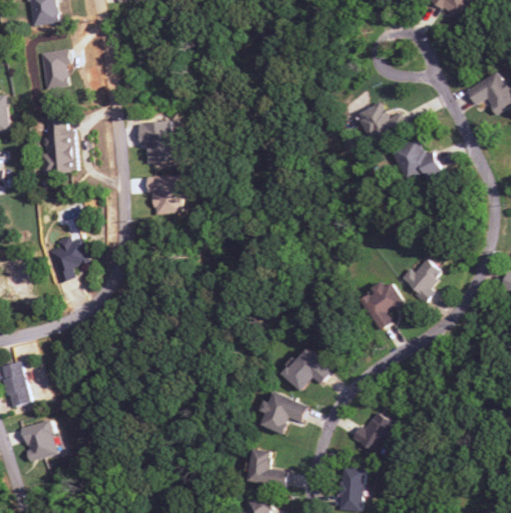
[(25,0),(28,26),(58,22),(55,0),(25,0)]
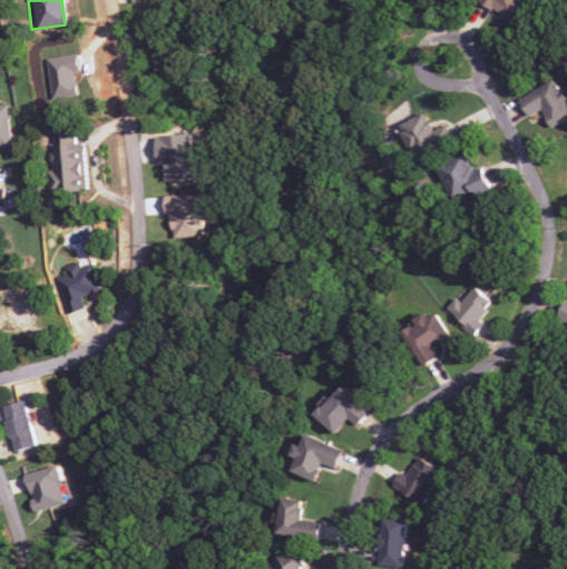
[(477,0),(508,22),(525,0),(477,0)]
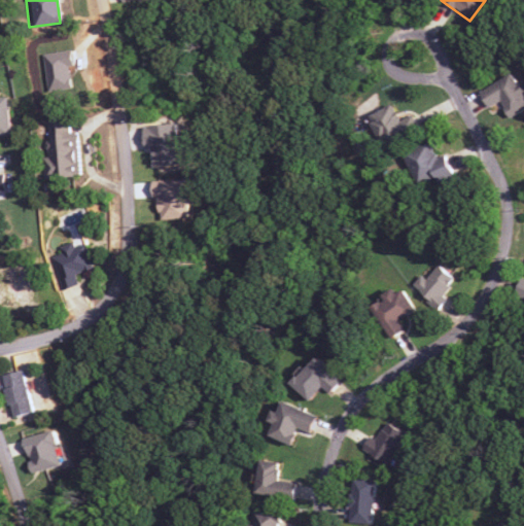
[(66,66),(71,65),(69,49),(39,55),(45,92),(70,88),(66,66)]
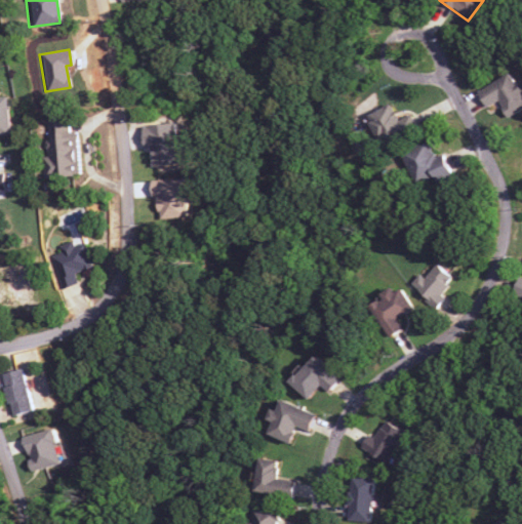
[(521,108),(521,93),(516,82),(514,83),(510,74),(475,90),(483,107),(496,101),(504,117),(521,108)]
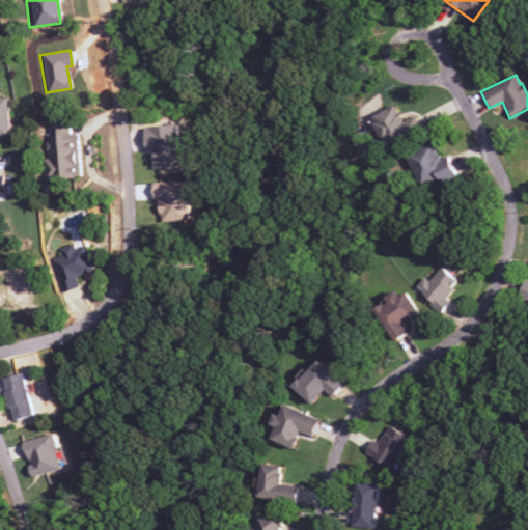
[(5,98),(0,98),(0,137),(8,136),(5,98)]
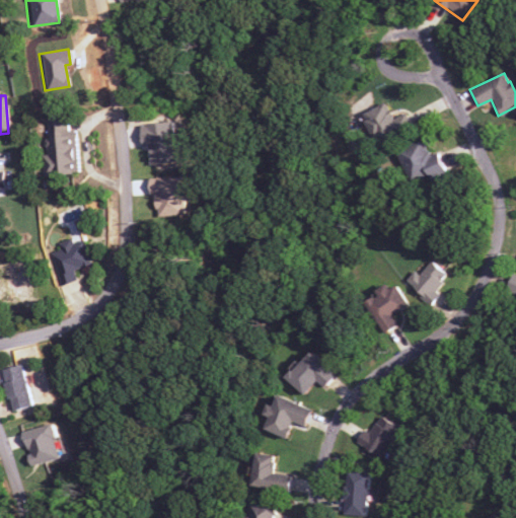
[(359,115),(374,144),(409,126),(402,113),(391,119),(383,101),(359,115)]
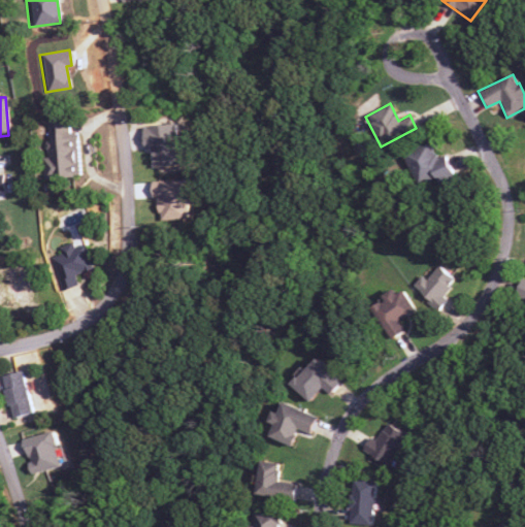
[(44,121),(46,157),(41,157),(42,178),(79,176),(77,132),(68,132),(67,120),(44,121)]
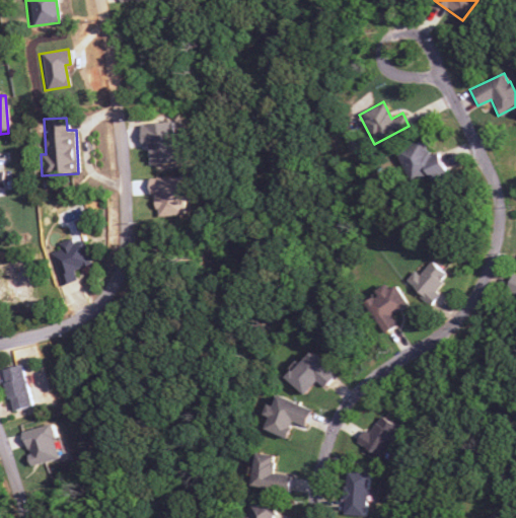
[(138,125),(141,147),(145,146),(147,165),(174,161),(169,122),(138,125)]
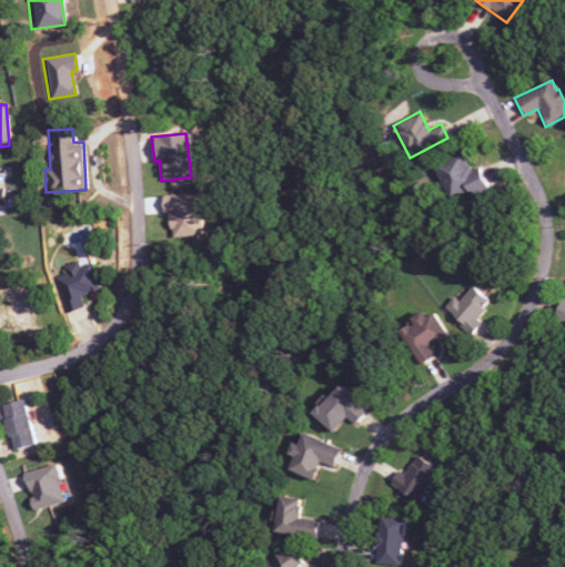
[(478,166),(468,170),(462,153),(432,164),(445,201),(485,186),(478,166)]
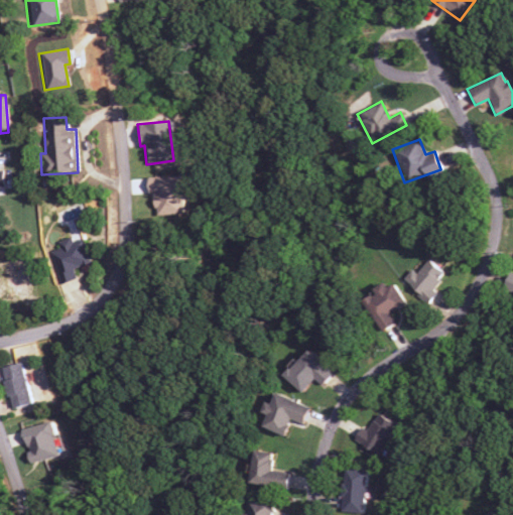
[(181,214),(178,174),(145,176),(146,195),(152,194),(153,215),(181,214)]
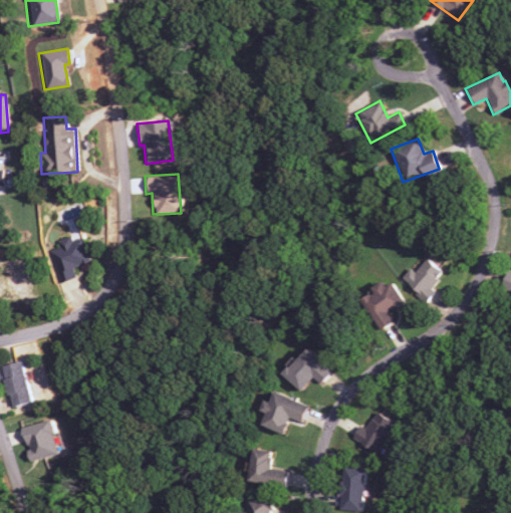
[(75,277),(72,268),(91,261),(82,237),(71,241),(69,235),(55,240),(58,247),(46,251),(58,283),(75,277)]
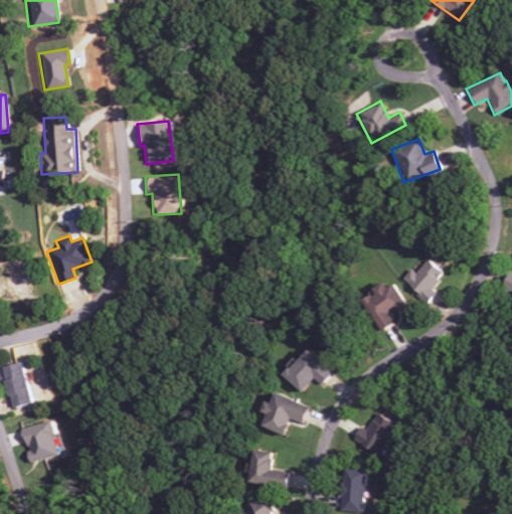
[(408,268),(399,280),(425,303),(435,292),(430,288),(443,273),(425,259),(413,273),(408,268)]
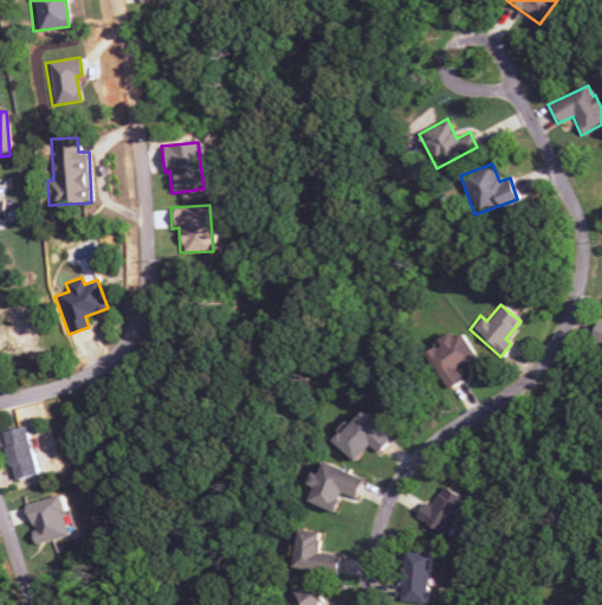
[(601,317),(601,320),(597,319),(588,341),(601,346),(601,317)]
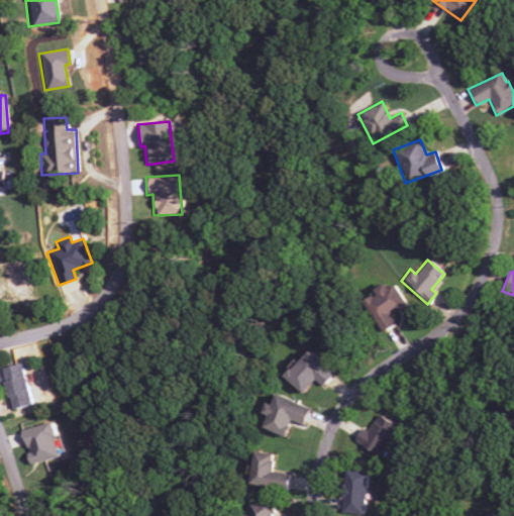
[(393,282),(361,296),(377,332),(394,324),(389,312),(403,306),(393,282)]
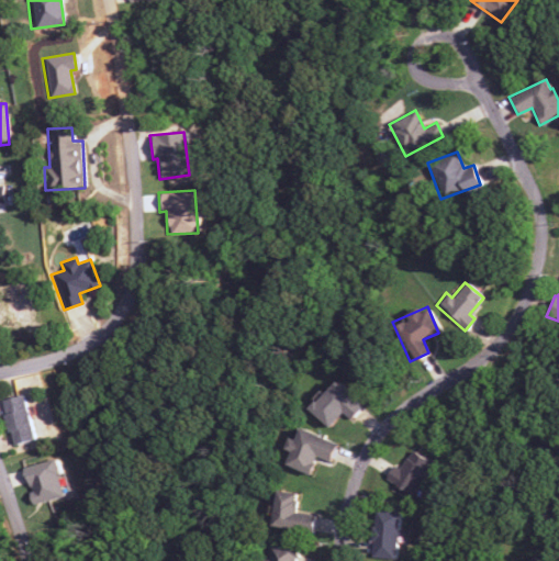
[(347,421),(361,405),(334,380),(306,410),(326,427),(339,413),(347,421)]
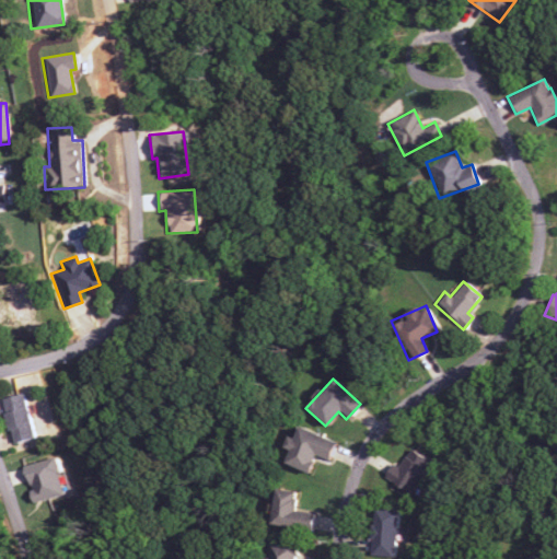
[(0,399),(12,443),(34,438),(22,393),(0,399)]
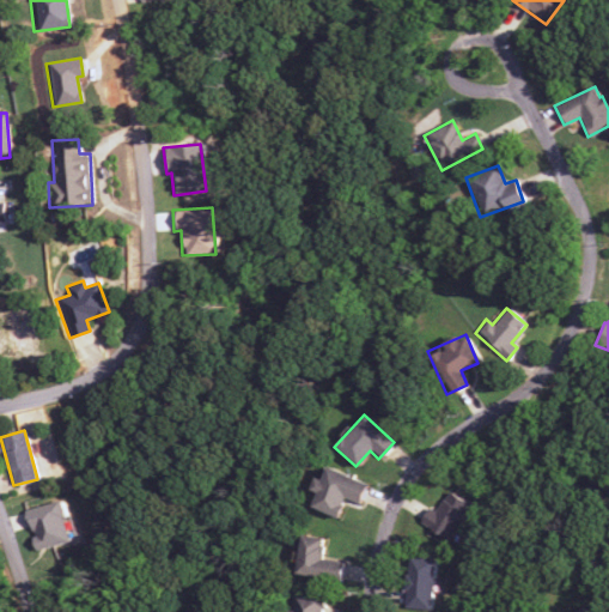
[(365,484),(323,466),(317,479),(311,477),(305,490),(312,494),(306,507),(333,517),(341,498),(355,504),(365,484)]
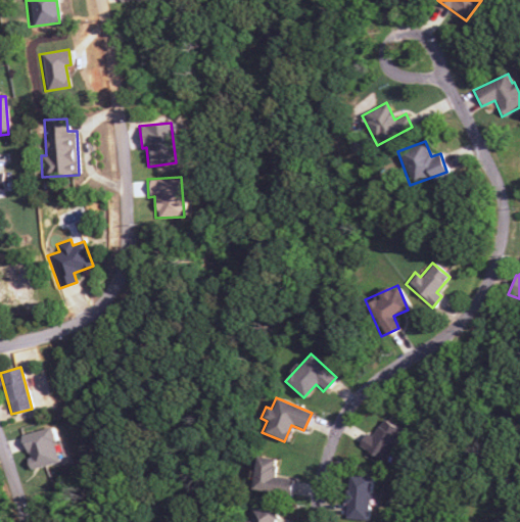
[(357,447),(384,460),(399,428),(380,419),(372,436),(364,432),(357,447)]
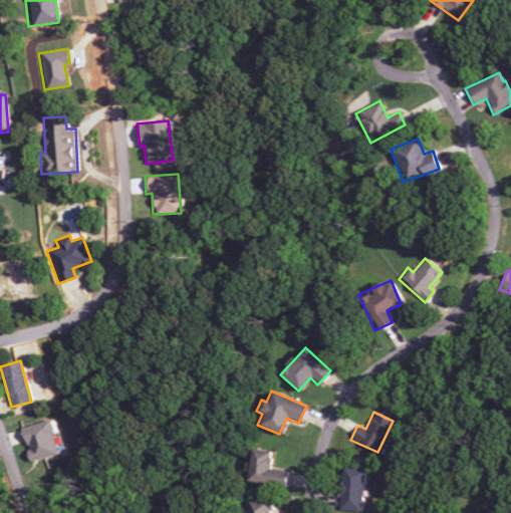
[(20,427),(29,461),(57,454),(48,420),(20,427)]
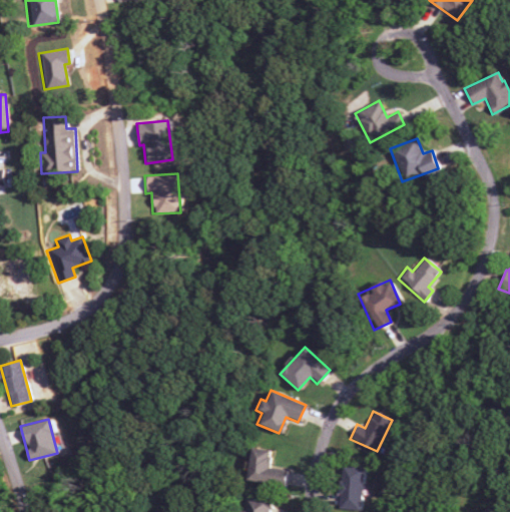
[(270,451),(249,447),(243,479),(282,486),(285,470),(267,467),(270,451)]
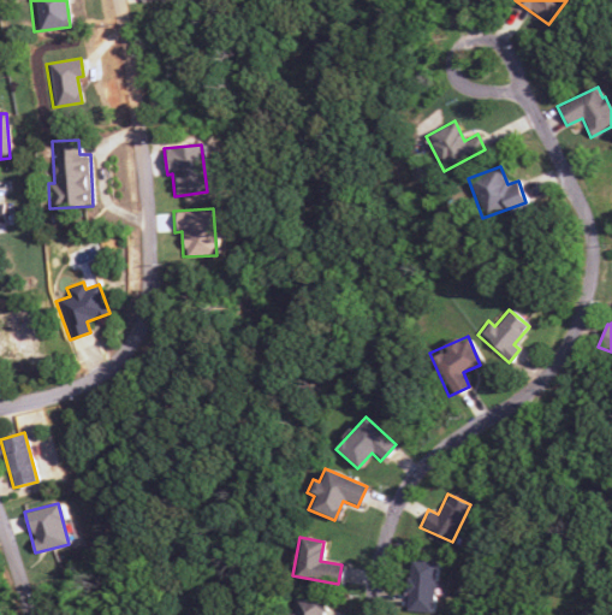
[(406,611),(434,613),(435,561),(408,560),(406,611)]
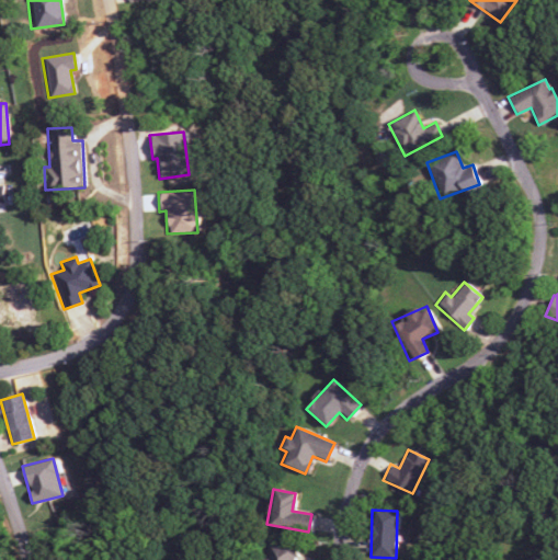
[(269,545),(269,558),(264,558),(263,559),(295,559),(295,545),(269,545)]
